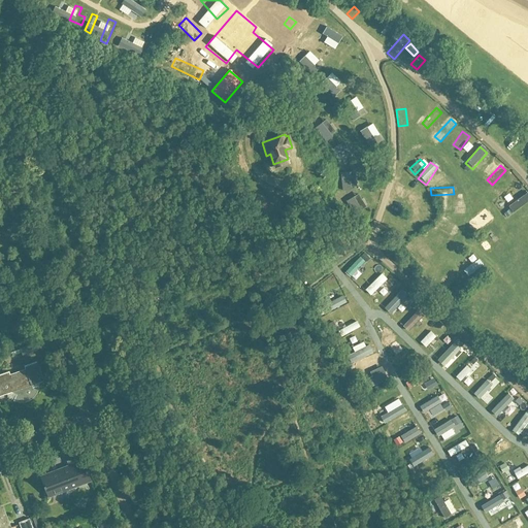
[(514,211),(527,203),(527,198),(527,197),(510,206),(514,211)]
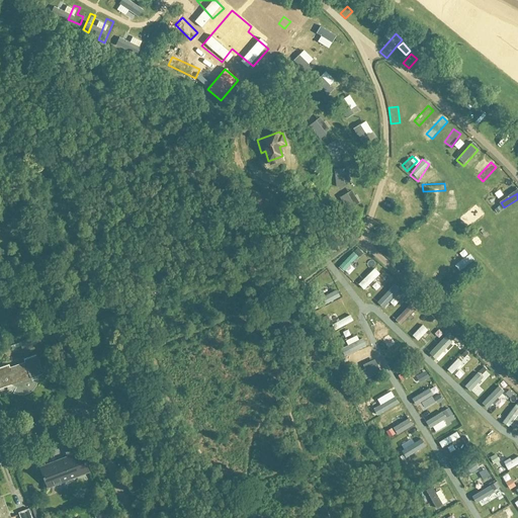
[(436,213),(453,213),(453,205),(436,205),(436,213)]
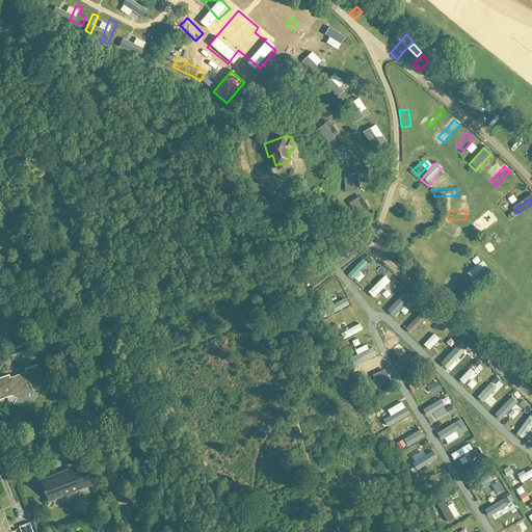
[(373,260),(367,255),(364,259),(369,264),(373,260)]
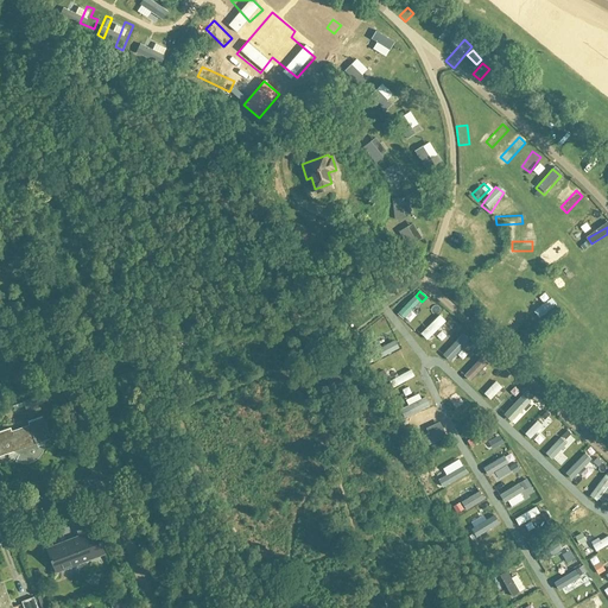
[(544,296),(537,301),(542,306),(548,302),(544,296)]
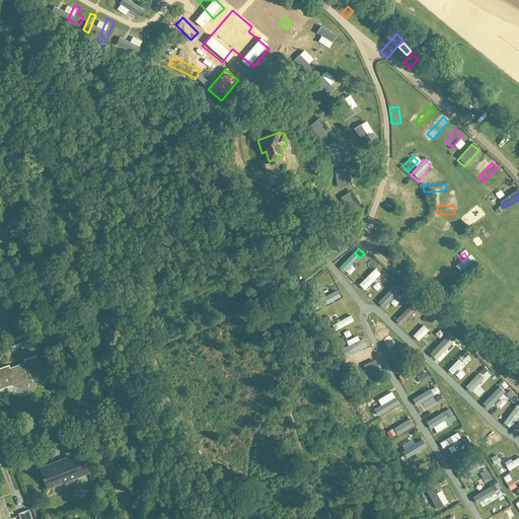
[(354,279),(373,264),(366,254),(347,270),(354,279)]
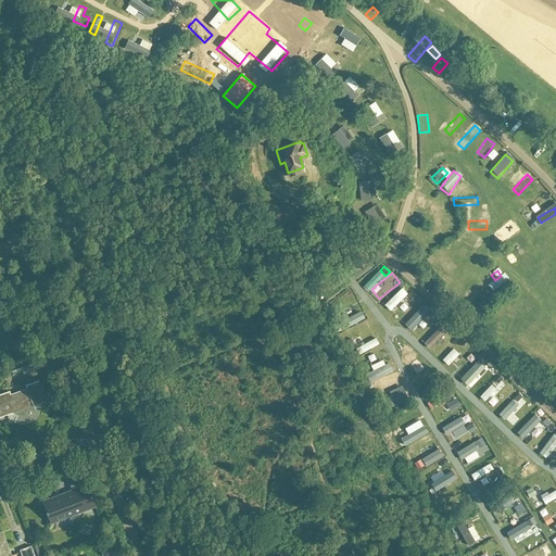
[(490,292),(507,283),(504,277),(485,286),(490,292)]
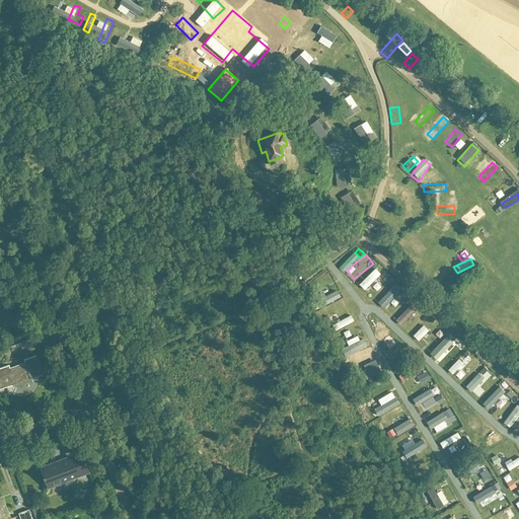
[(436,286),(441,291),(450,281),(445,276),(436,286)]
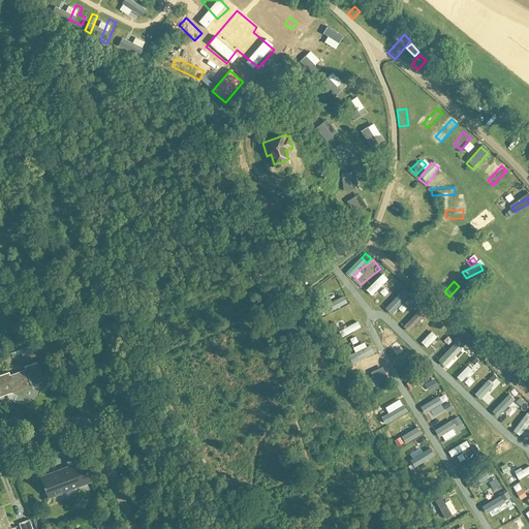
[(337,290),(330,297),(333,301),(340,296),(337,290)]
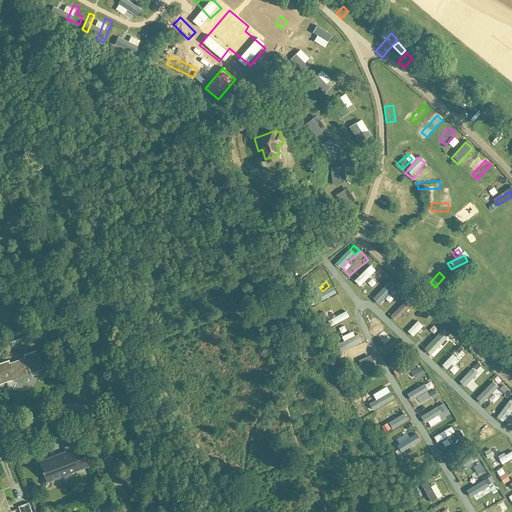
[(378,295),(382,300),(397,286),(392,282),(378,295)]
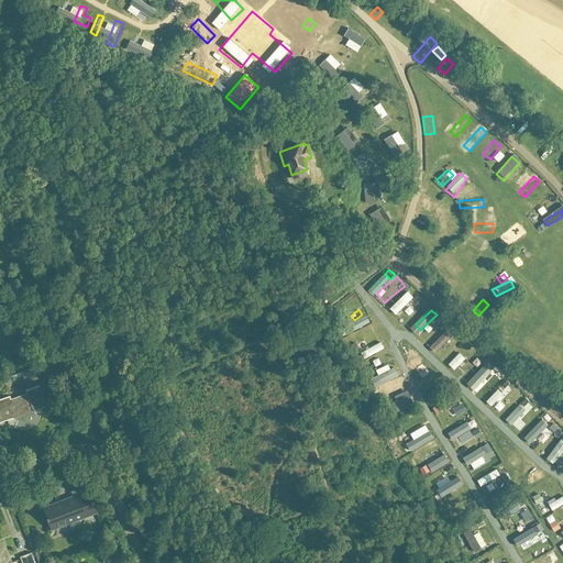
[(346,322),(342,316),(337,319),(341,326),(346,322)]
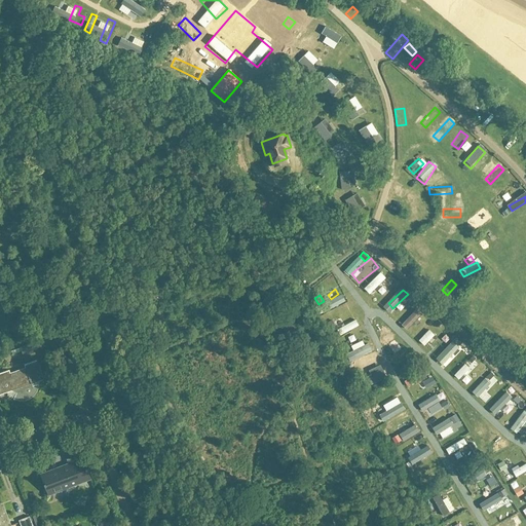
[(325,309),(331,324),(338,321),(335,313),(347,307),(344,301),(325,309)]
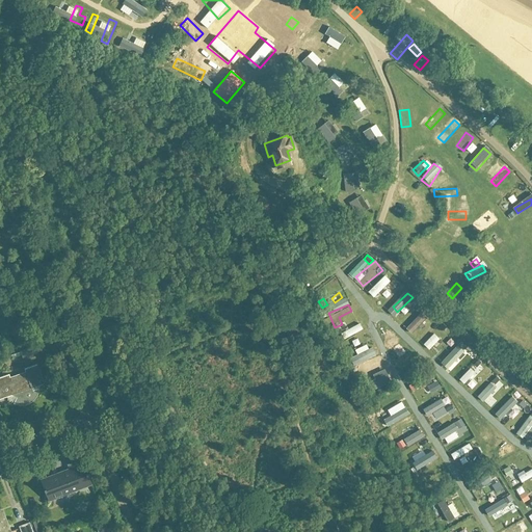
[(411,325),(422,314),(417,309),(405,319),(411,325)]
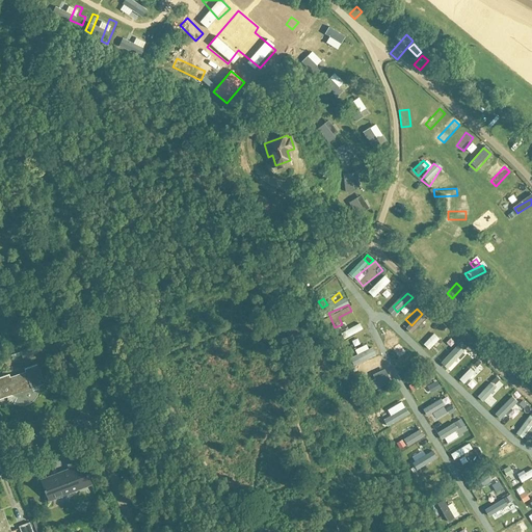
[(466,317),(463,323),(474,326),(476,320),(466,317)]
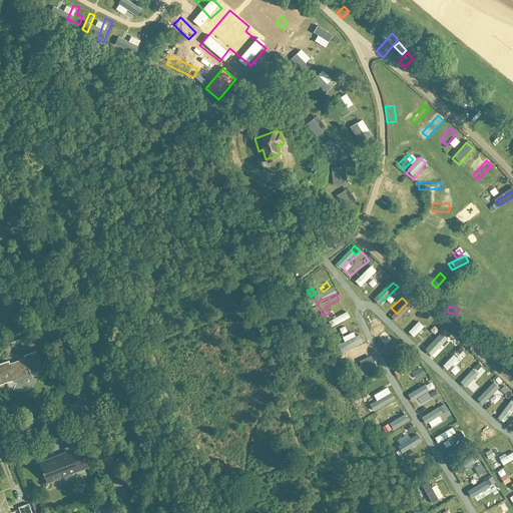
[(409,328),(424,316),(418,309),(403,321),(409,328)]
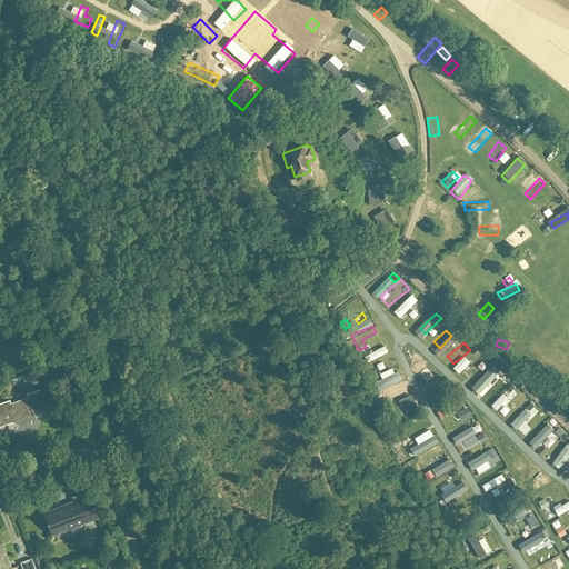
[(382,345),(363,355),(367,362),(387,352),(382,345)]
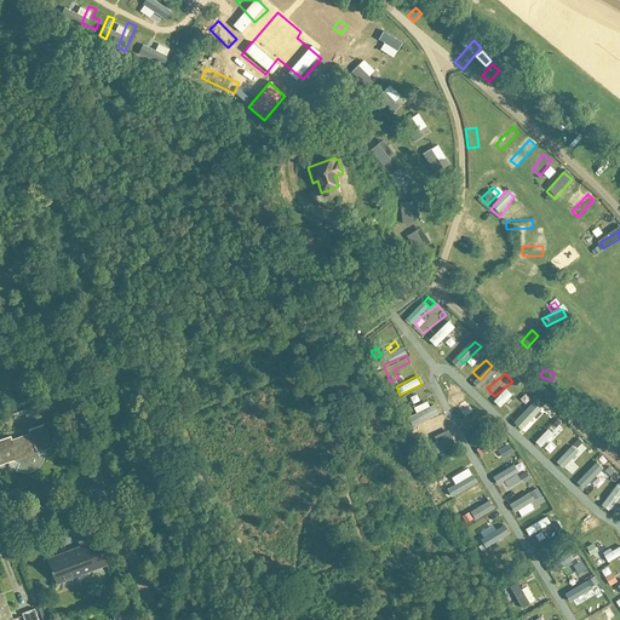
[(524,389),(521,385),(504,401),(511,409),(527,395),(522,390),(524,389)]
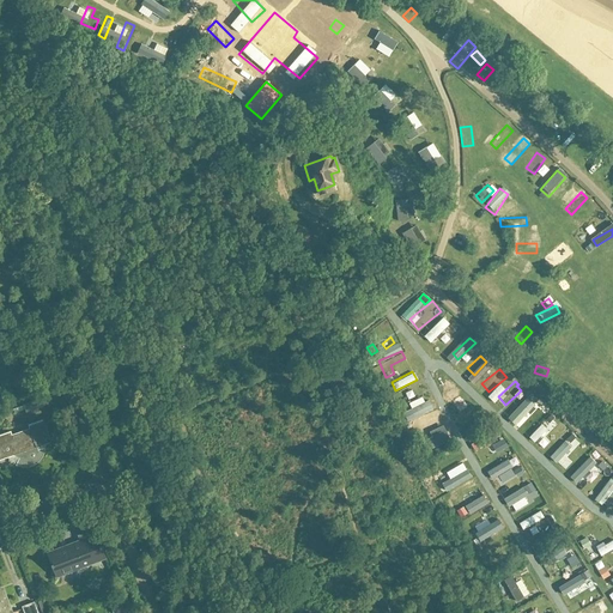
[(526,423),(533,417),(528,411),(535,405),(529,399),(515,411),(526,423)]
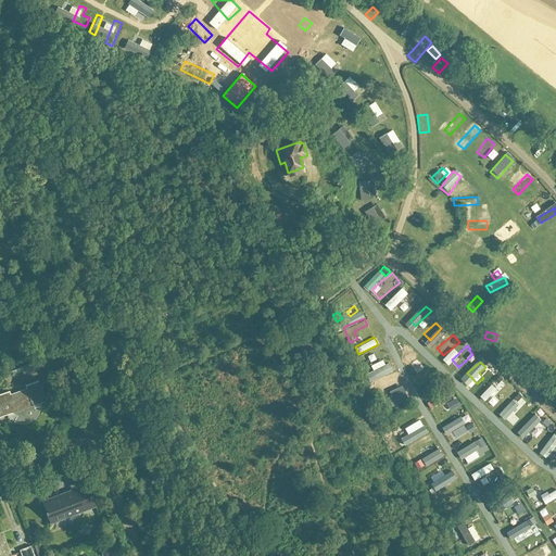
[(40,374),(35,363),(12,371),(13,375),(22,371),(25,379),(40,374)]
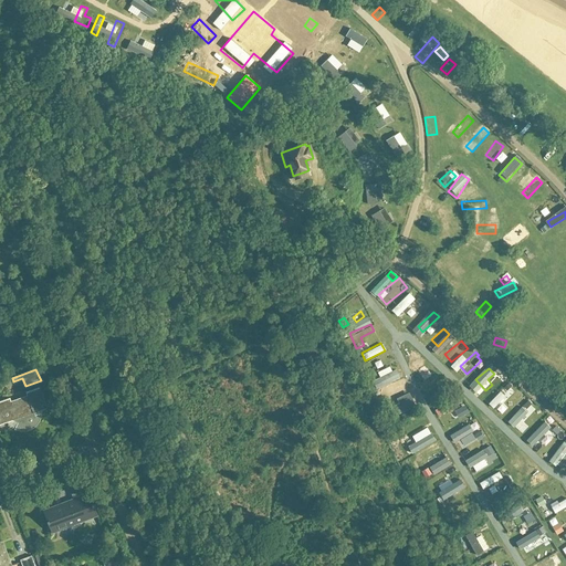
[(366,373),(369,379),(375,376),(371,369),(366,373)]
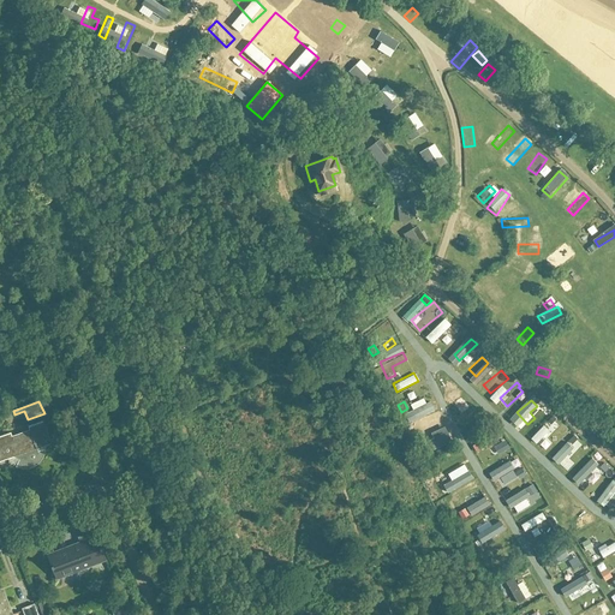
[(430,406),(423,410),(425,416),(433,413),(430,406)]
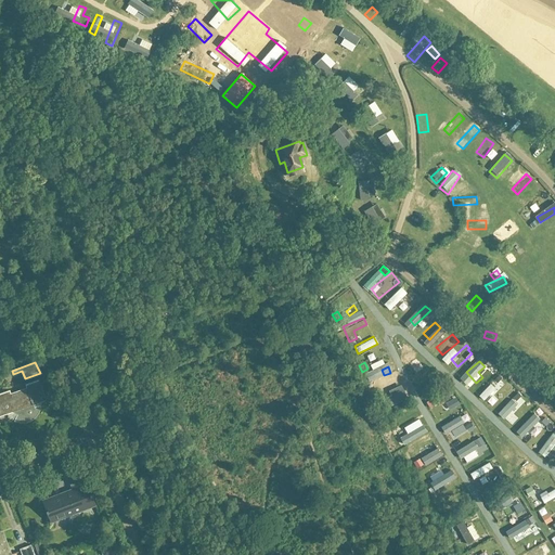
[(374,392),(398,381),(394,373),(371,386),(374,392)]
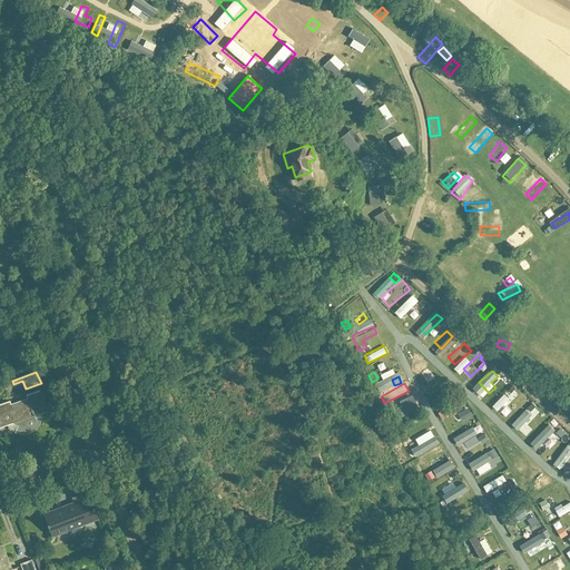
[(9,401),(0,404),(0,428),(12,423),(17,426),(15,432),(17,433),(20,433),(22,434),(26,433),(29,433),(31,432),(35,430),(37,428),(38,425),(40,423),(41,420),(41,416),(41,414),(46,412),(39,391),(26,395),(27,399),(28,402),(11,408),(10,404),(9,401)]
